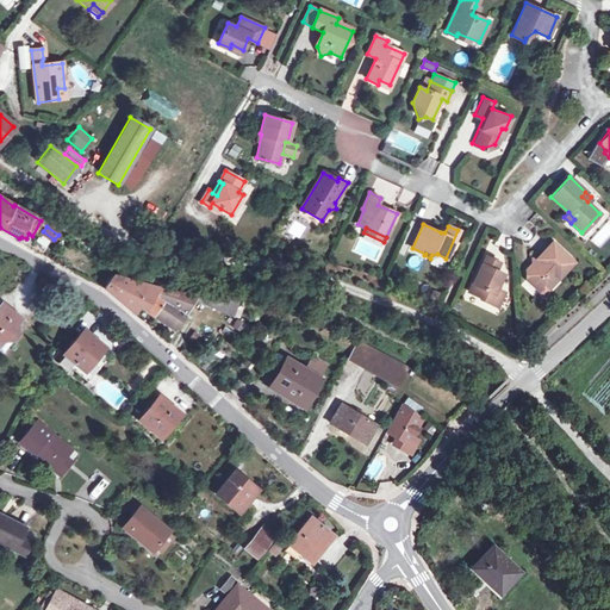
[(528,280),(541,292),(556,275),(560,279),(574,263),(552,243),(528,271),(528,280)]
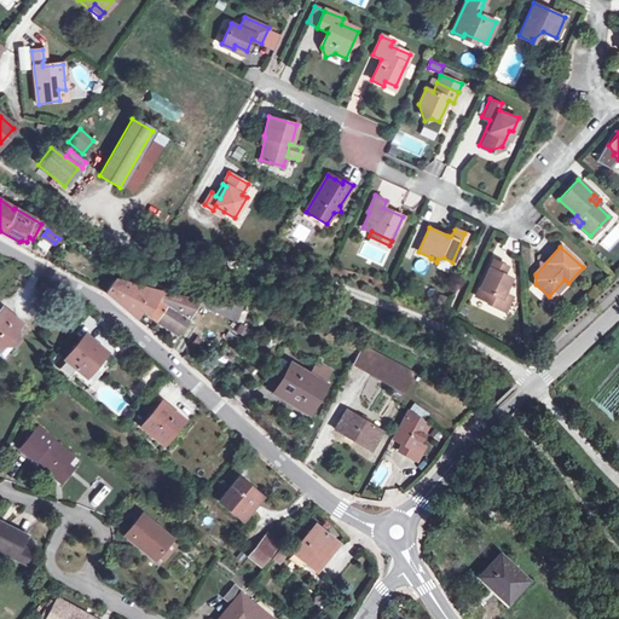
[(510,282),(502,277),(507,267),(493,262),(476,299),(489,304),(487,305),(507,313),(513,300),(504,296),(510,282)]
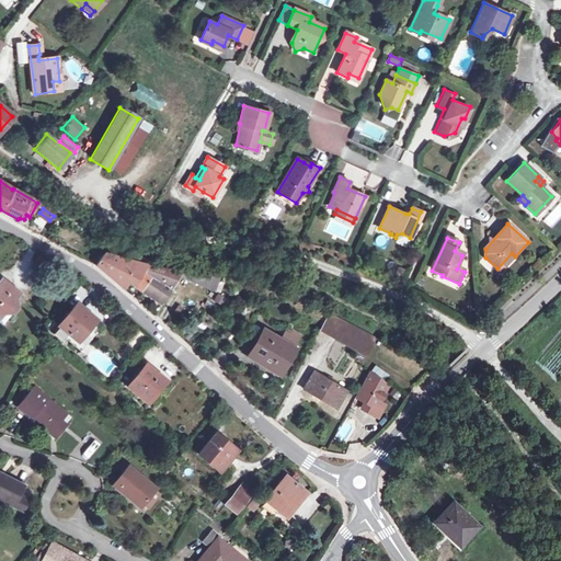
[(103,253),(95,264),(103,270),(107,274),(122,286),(127,278),(144,289),(161,301),(178,275),(193,282),(210,288),(218,271),(204,268),(201,268),(182,267),(180,272),(157,267),(147,266),(103,253)]
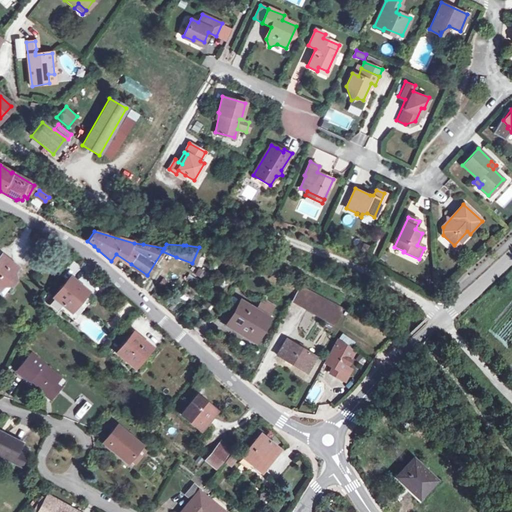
[(467,231),(454,245),(457,248),(470,234),(467,231)]
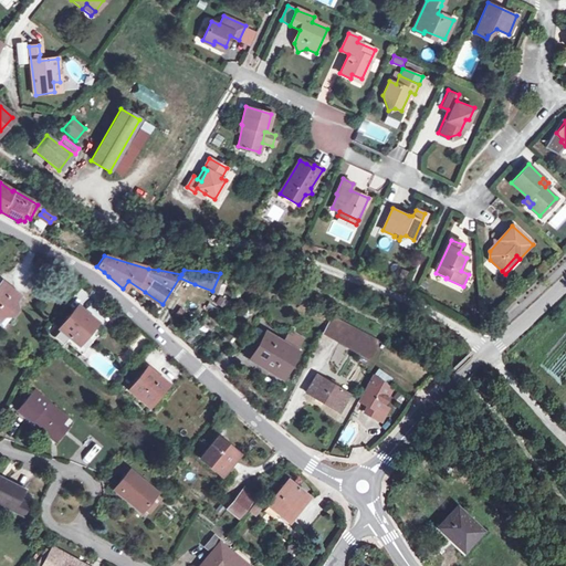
[(0,318),(1,320),(0,320),(0,323),(3,326),(17,310),(16,304),(14,303),(20,296),(2,282),(0,283),(0,318)]
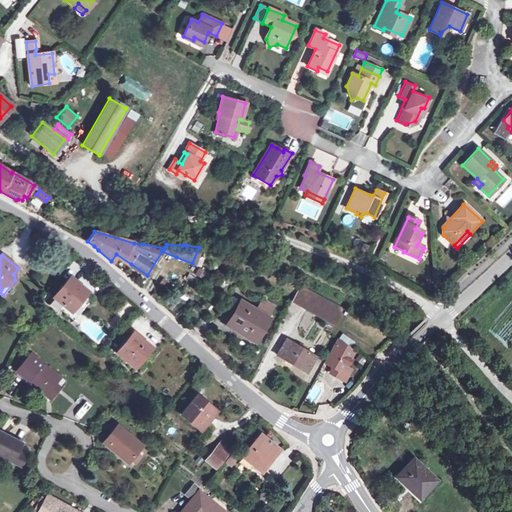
[(71,278),(54,298),(64,306),(71,312),(82,300),(88,292),(71,278)]
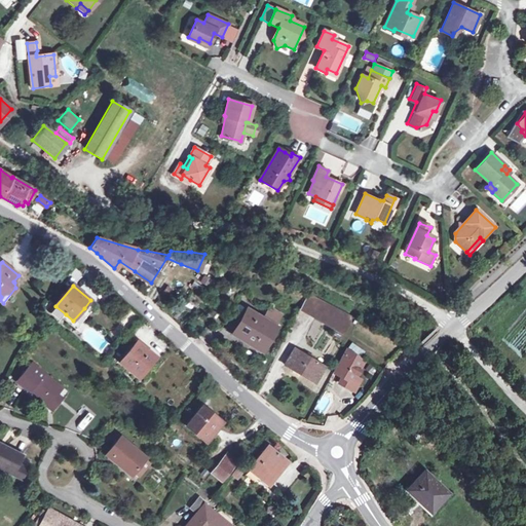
[(306,297),(300,308),(342,333),(349,322),(306,297)]
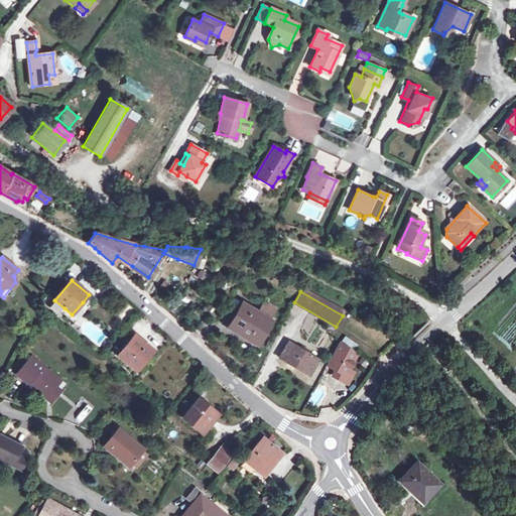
[(88,307),(83,302),(72,314),(65,308),(61,312),(75,324),(88,307)]
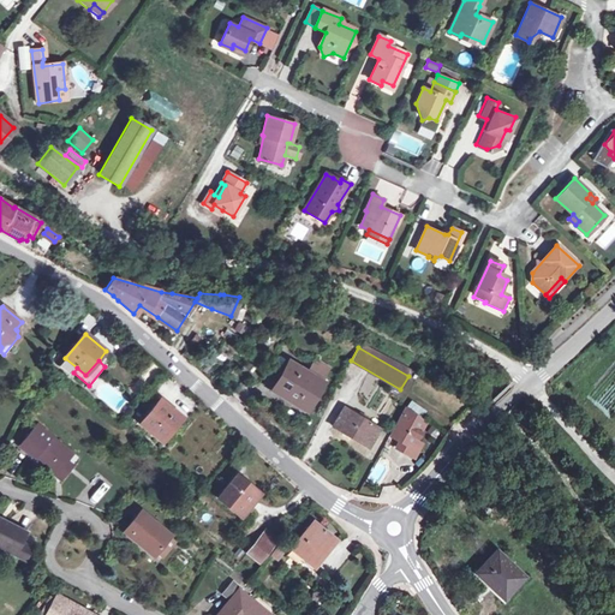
[(315,362),(308,375),(322,383),(330,369),(315,362)]
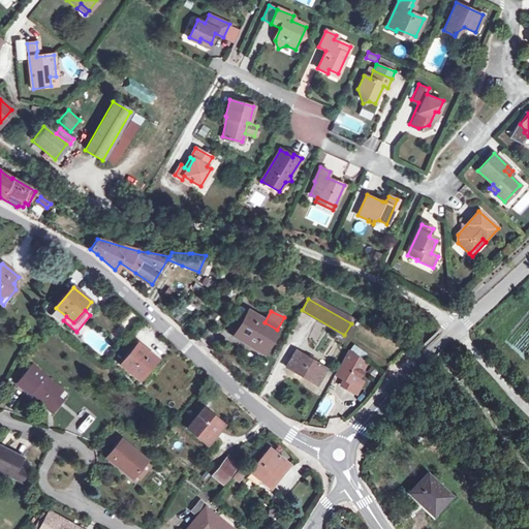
[(265,322),(248,313),(237,333),(245,338),(243,340),(265,352),(277,330),(265,322)]
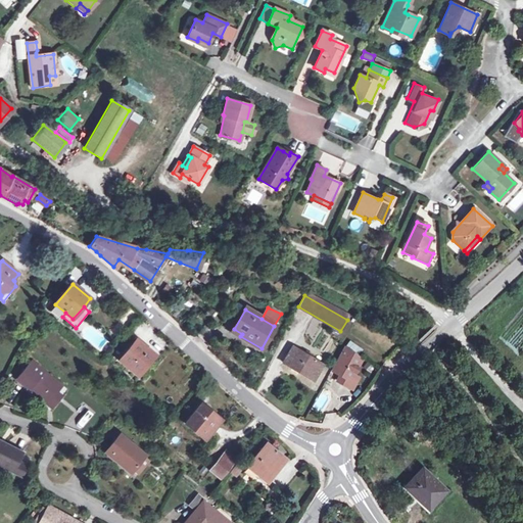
[(138,339),(120,361),(138,375),(155,354),(138,339)]
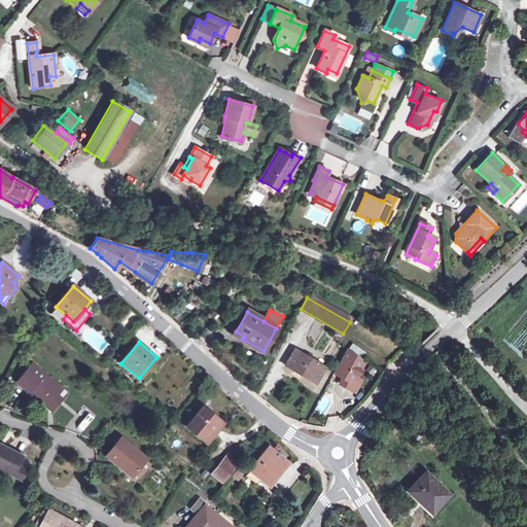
[(295,350),(286,365),(316,384),(325,369),(295,350)]
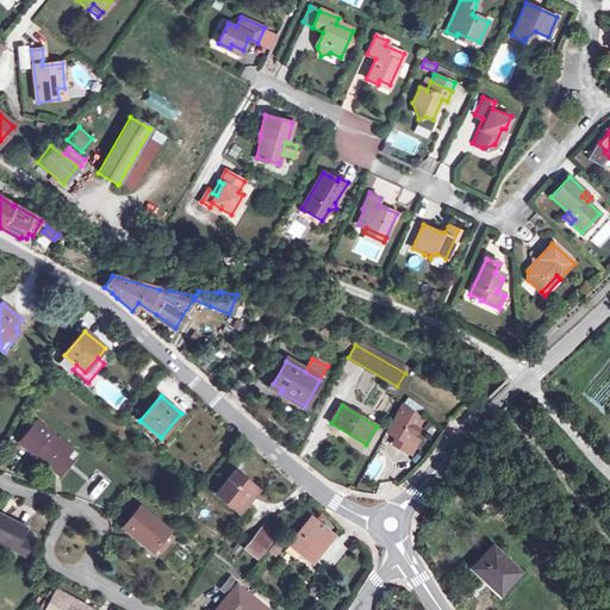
[(412,437),(423,418),(404,405),(387,433),(399,440),(409,444),(412,437)]
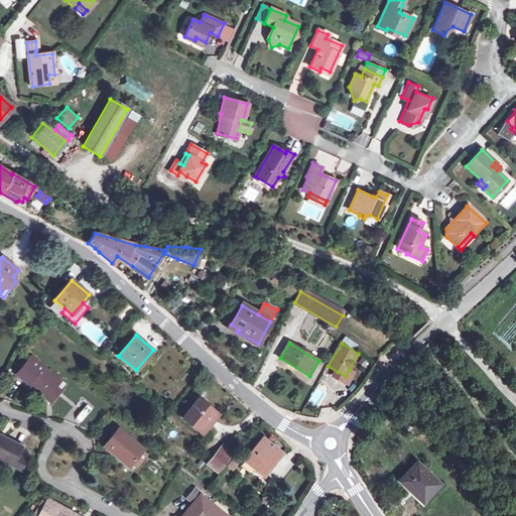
[(30,357),(17,373),(46,397),(54,387),(59,381),(30,357)]
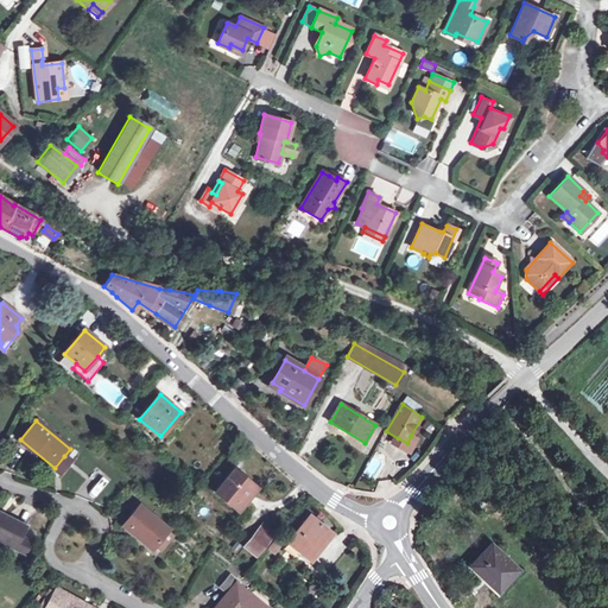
[(419,441),(411,436),(407,443),(398,438),(394,444),(412,454),(419,441)]
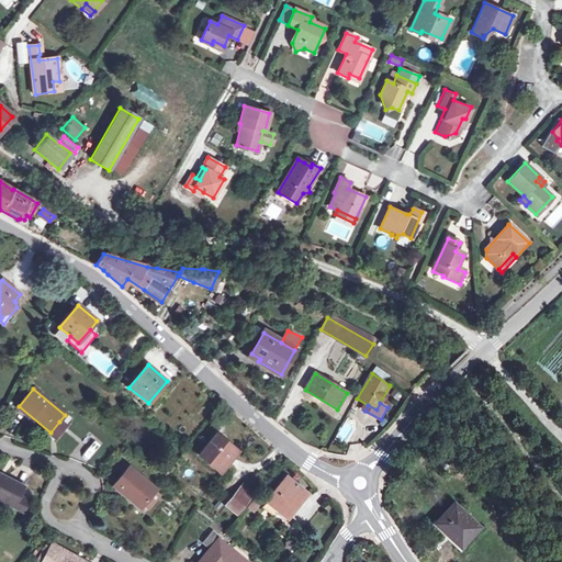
[(336,438),(345,442),(355,423),(345,418),(336,438)]
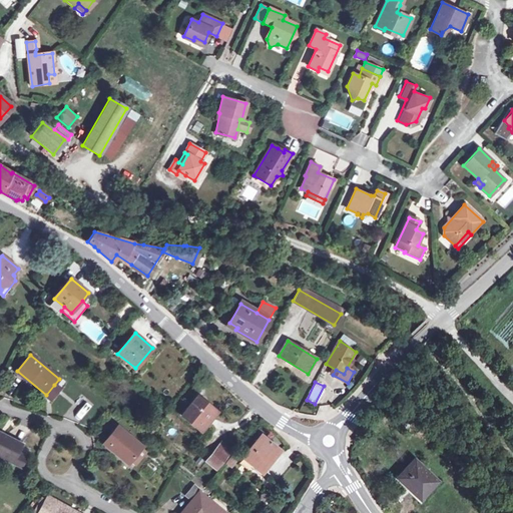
[(58,389),(54,385),(46,395),(50,399),(58,389)]
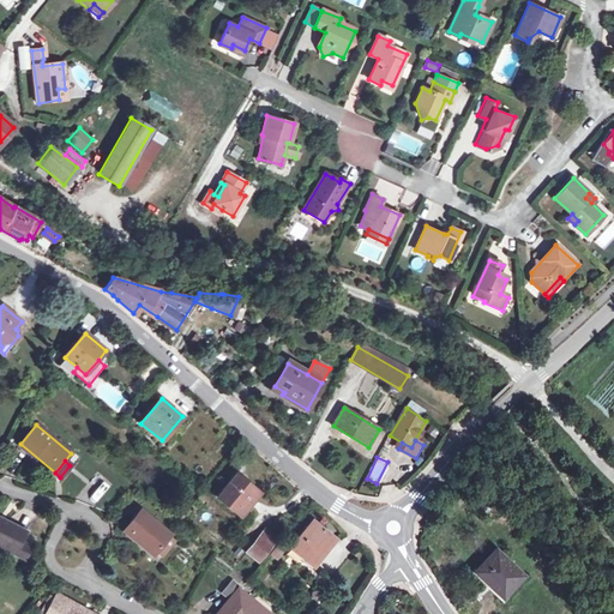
[(235,475),(218,497),(241,516),(257,498),(244,487),(246,483),(235,475)]
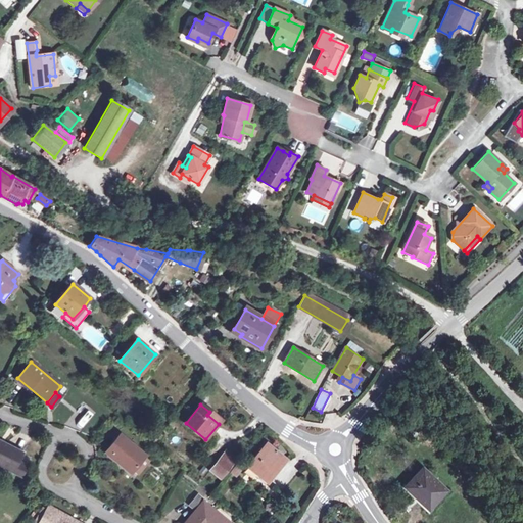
[(81,429),(93,415),(88,410),(76,425),(81,429)]
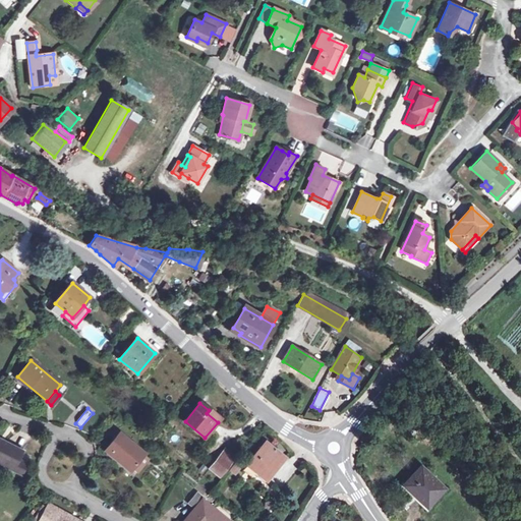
[(146,454),(119,432),(105,451),(117,460),(119,458),(133,469),(146,454)]
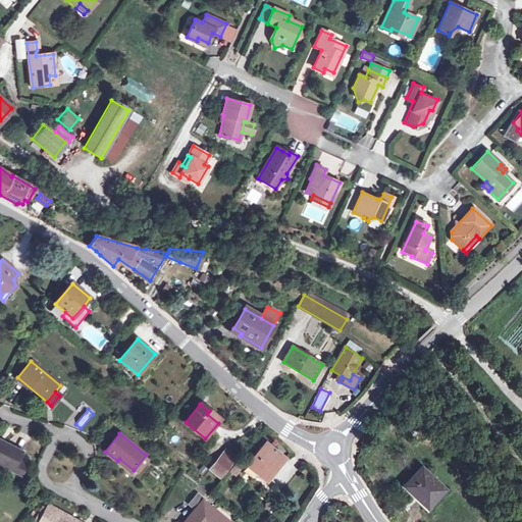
[(0,464),(12,470),(17,460),(21,452),(0,440),(0,464)]
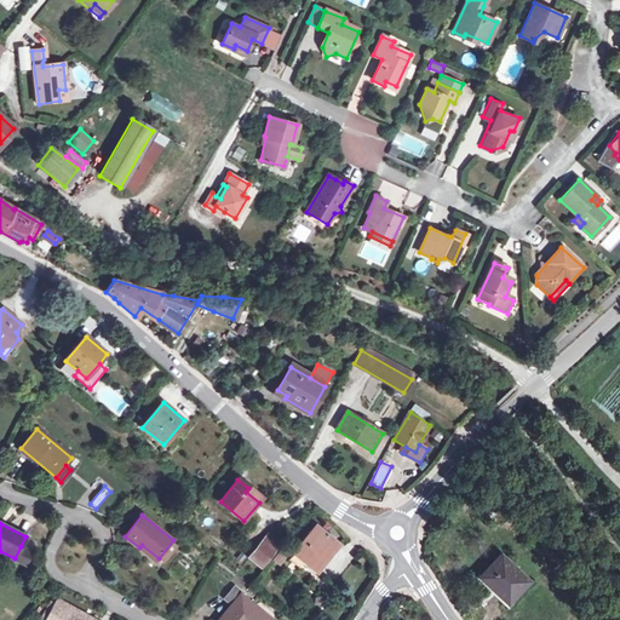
[(317,526),(294,554),(305,562),(314,569),(317,564),(320,568),(339,544),(317,526)]
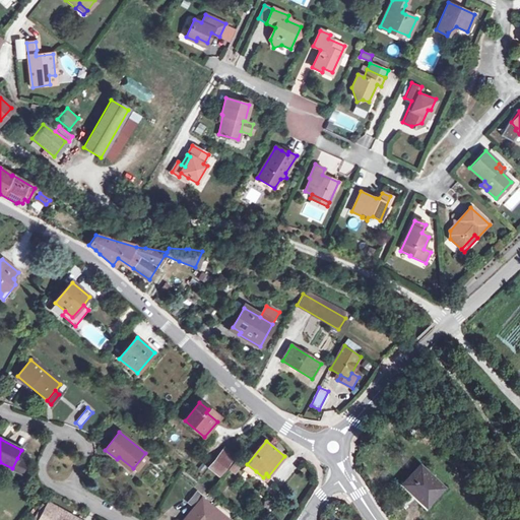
[(225,449),(221,454),(231,461),(235,457),(225,449)]
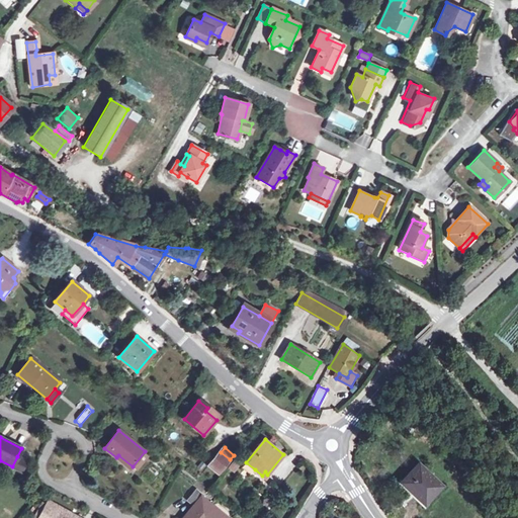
[(150,455),(145,451),(133,466),(137,470),(150,455)]
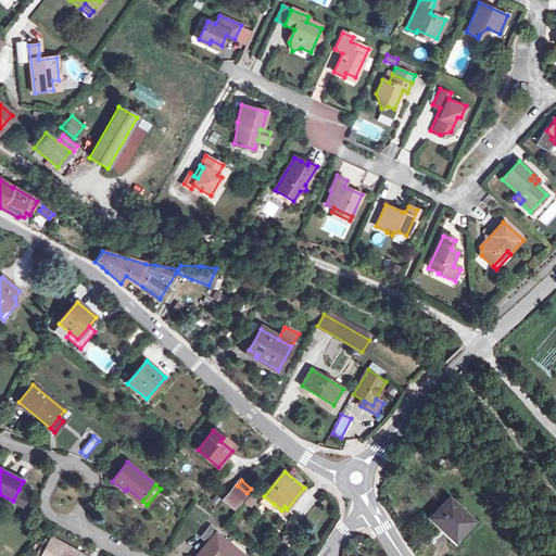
[(237,485),(225,500),(236,508),(247,493),(237,485)]
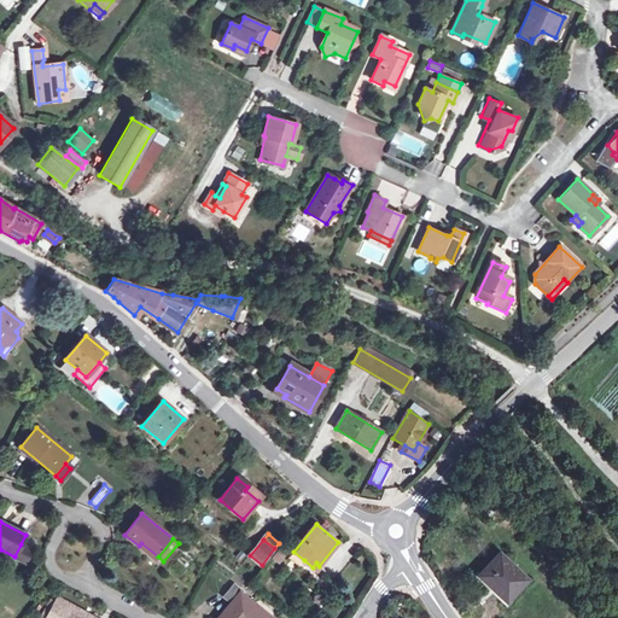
[(30,551),(21,544),(15,557),(24,563),(30,551)]
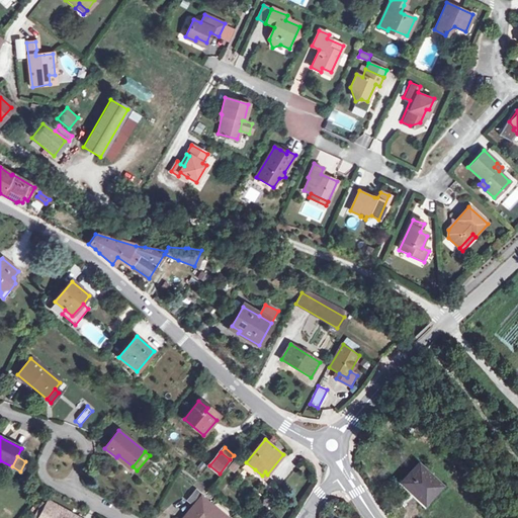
[(236,461),(230,468),(234,471),(239,464),(236,461)]
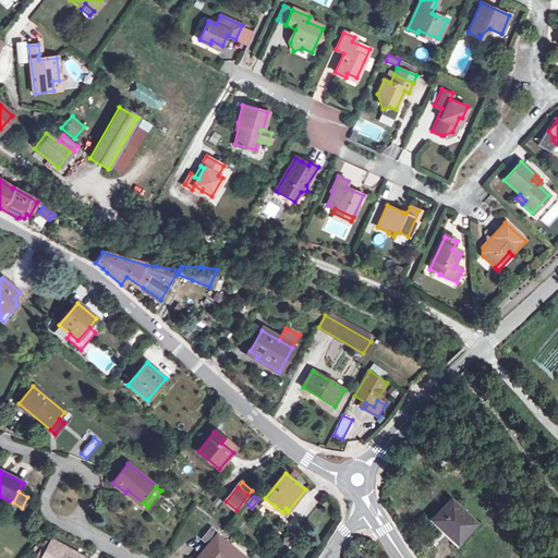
[(271,510),(275,506),(265,498),(262,501),(271,510)]
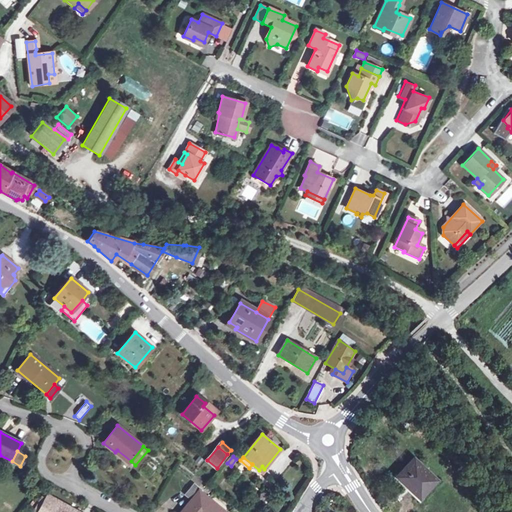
[(414,459),(397,477),(405,485),(407,484),(421,497),(437,481),(414,459)]
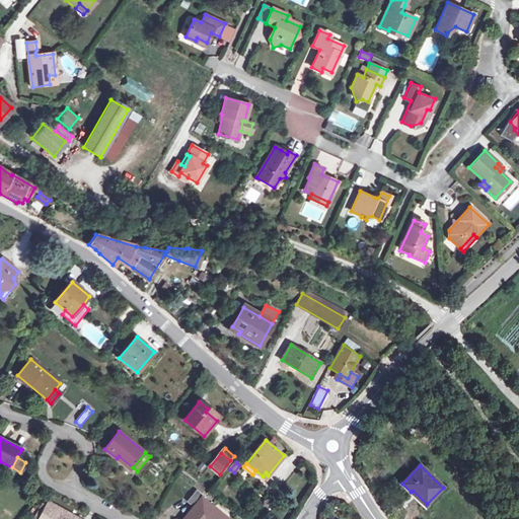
[(425,506),(427,504),(413,491),(411,492),(425,506)]
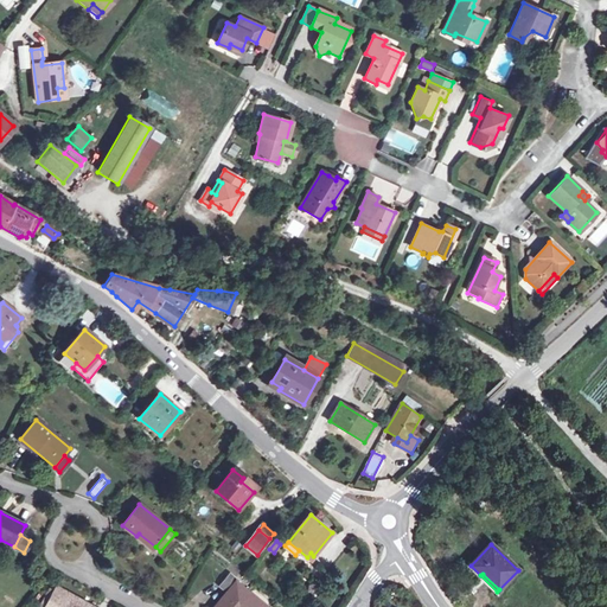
[(237,581),(230,575),(221,587),(229,593),(217,606),(264,606),(236,583),(237,581)]
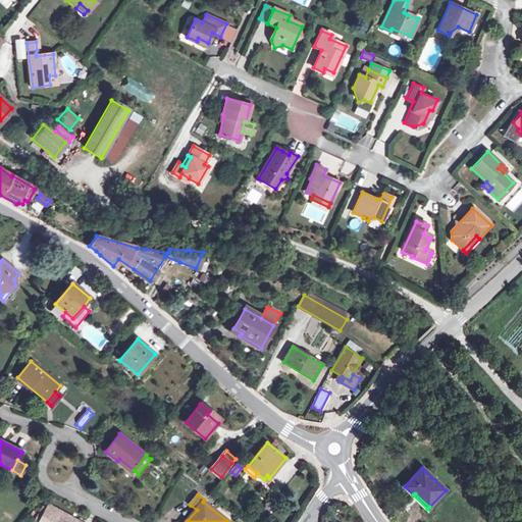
[(77,521),(48,506),(39,521),(77,521)]
